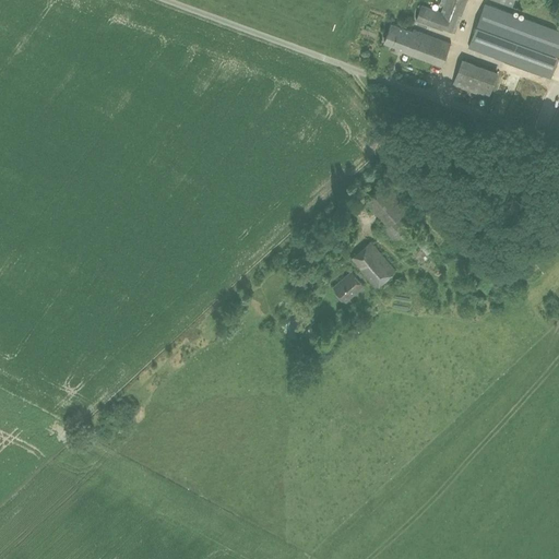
[(421,4),(416,20),(442,31),(443,28),(454,33),(467,0),(447,0),(442,13),(421,4)]
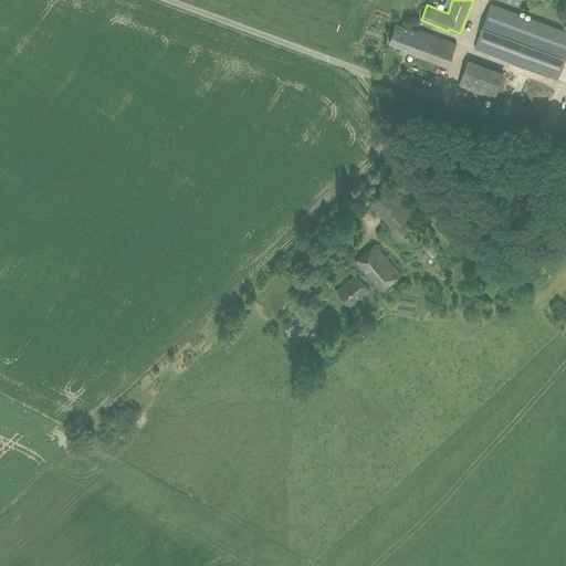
[(474,48),(557,79),(565,53),(565,30),(491,3),(474,48)]
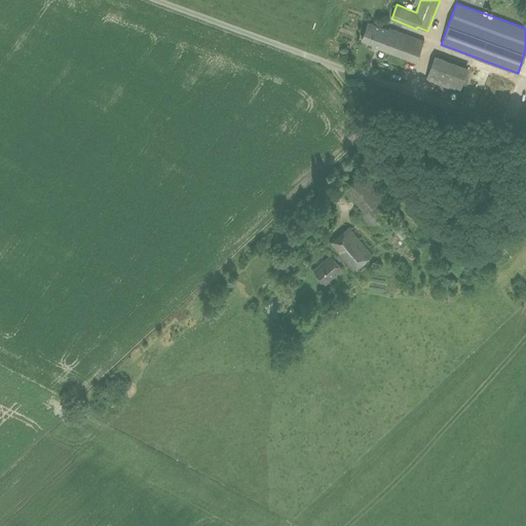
[(368,22),(361,39),(381,46),(380,48),(416,62),(423,40),(388,27),(387,29),(368,22)]
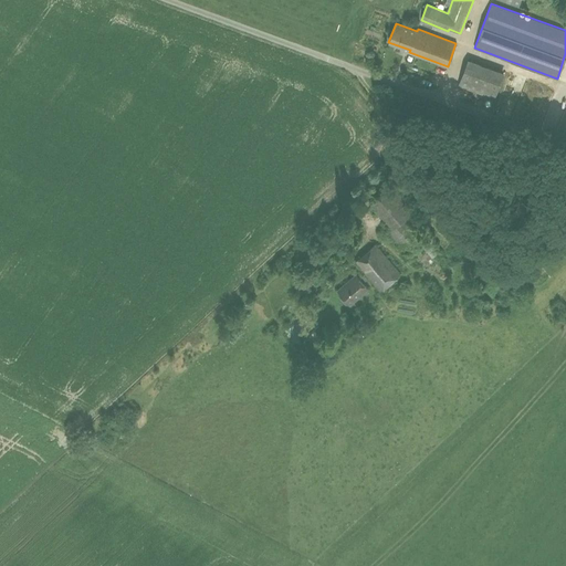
[(458,84),(494,98),(503,75),(467,61),(458,84)]
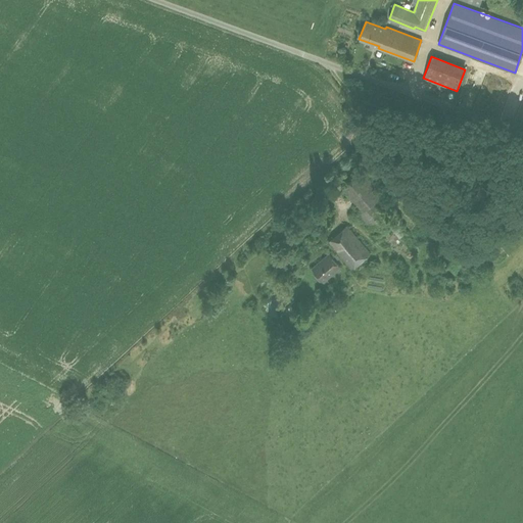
[(478,86),(484,72),(475,67),(470,82),(478,86)]
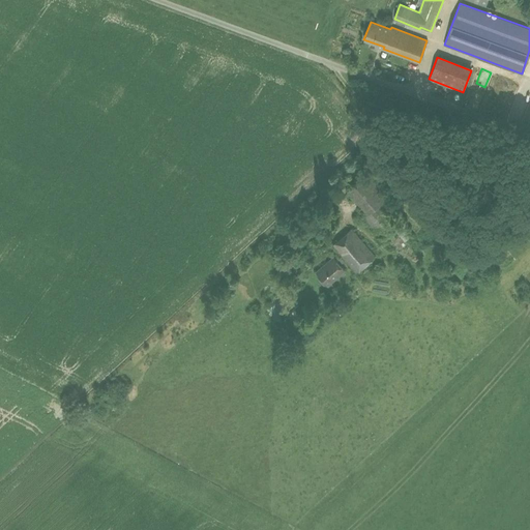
[(388,196),(367,172),(349,188),(370,212),(364,216),(382,237),(395,226),(378,205),(388,196)]
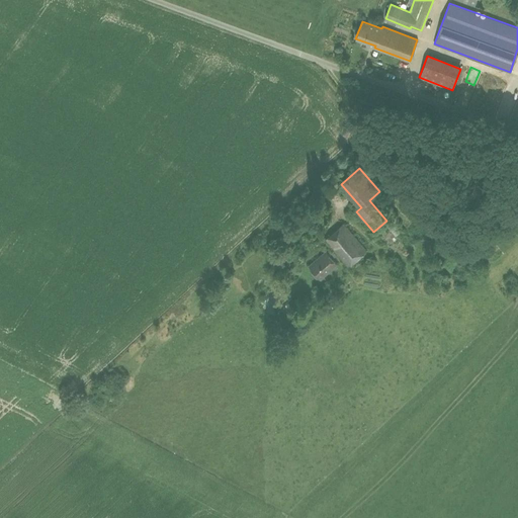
[(319,213),(328,208),(324,201),(315,206),(319,213)]
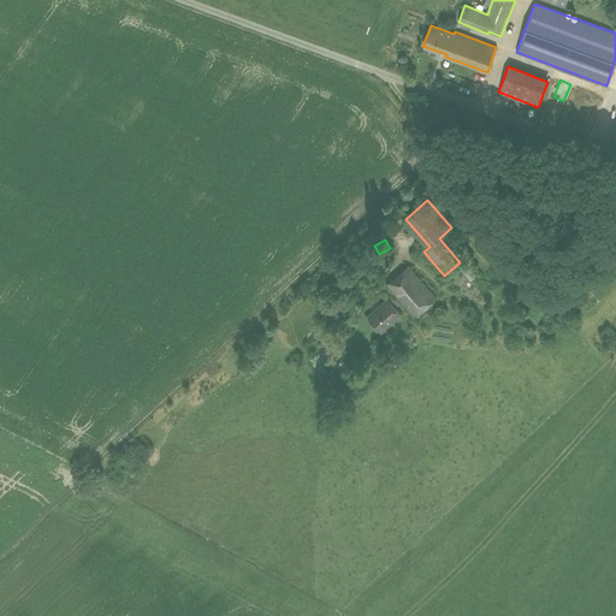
[(538,254),(545,265),(551,260),(544,249),(538,254)]
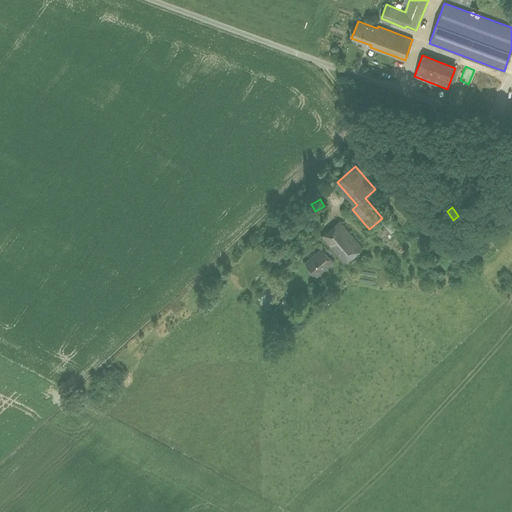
[(319,237),(329,248),(324,252),(322,249),(305,263),(315,275),(332,261),(328,256),(332,252),(343,264),(362,248),(338,221),(319,237)]
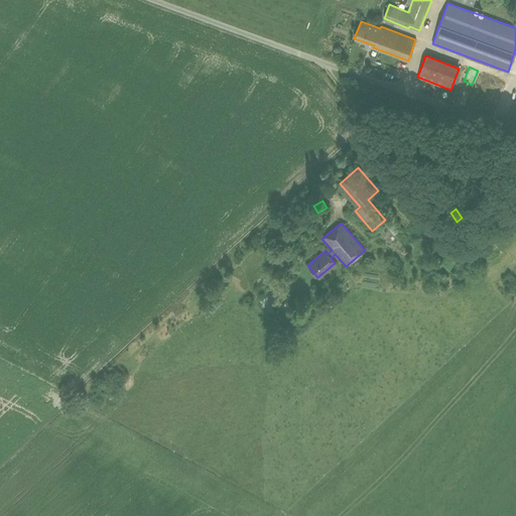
[(462,262),(455,251),(442,260),(449,270),(462,262)]
